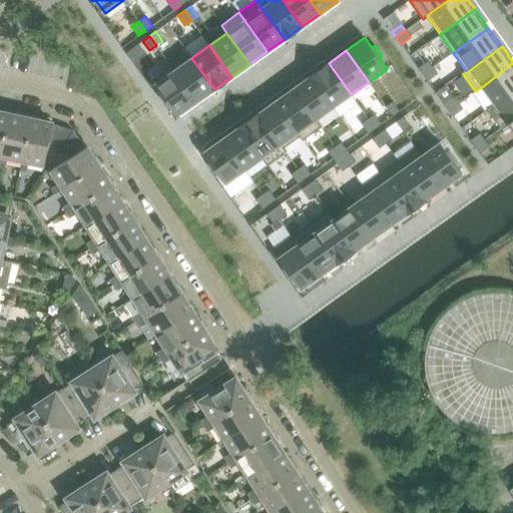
[(188,54),(171,67),(174,70),(196,102),(214,89),(191,58),(188,54)]
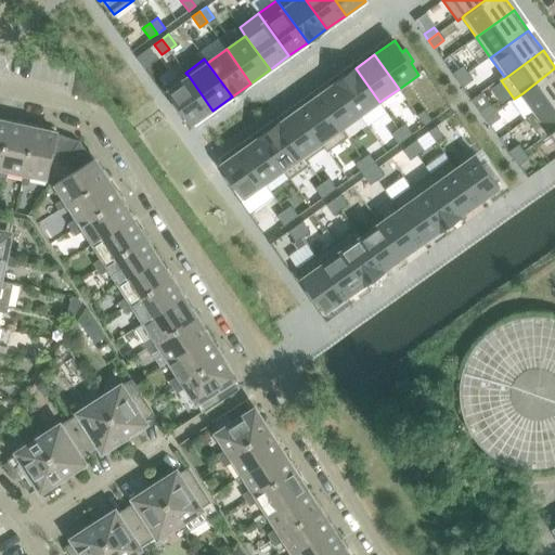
[(463,66),(454,74),(459,80),(468,73),(463,66)]
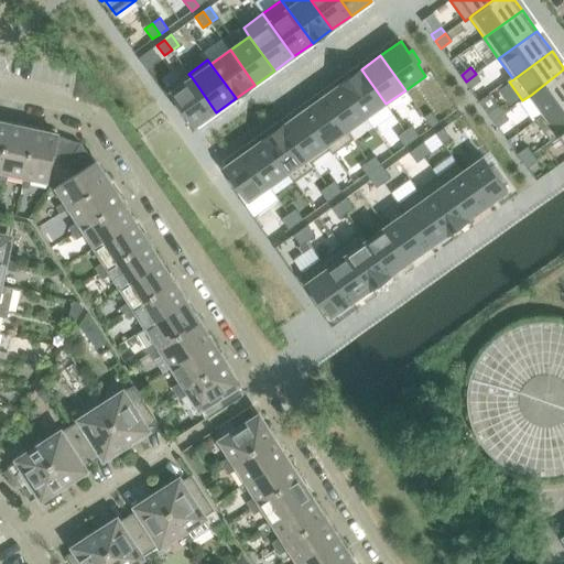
[(361,69),(342,84),(367,118),(386,104),(361,69)]
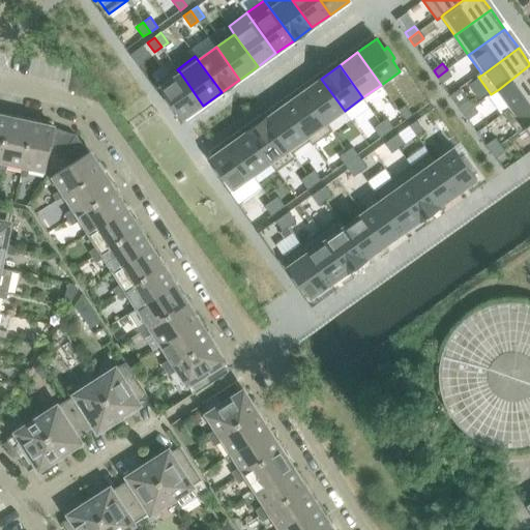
[(529,65),(499,89),(512,108),(529,94),(529,65)]
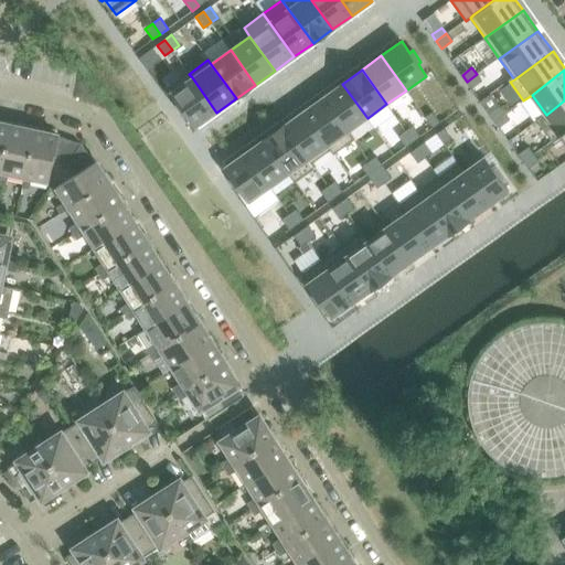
[(477,74),(467,82),(472,88),(481,82),(477,74)]
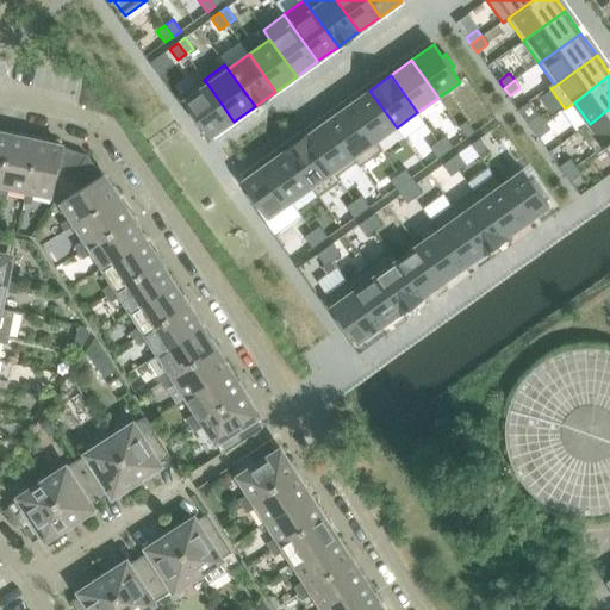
[(207,83),(185,100),(194,112),(191,114),(199,128),(203,125),(212,137),(234,122),(207,83)]
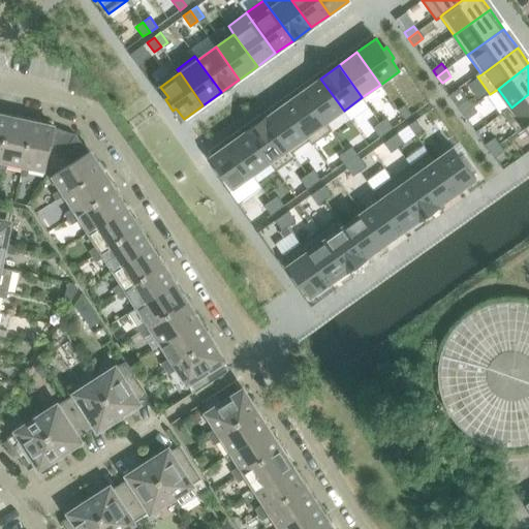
[(320,79),(302,91),(325,124),(344,111),(320,79)]
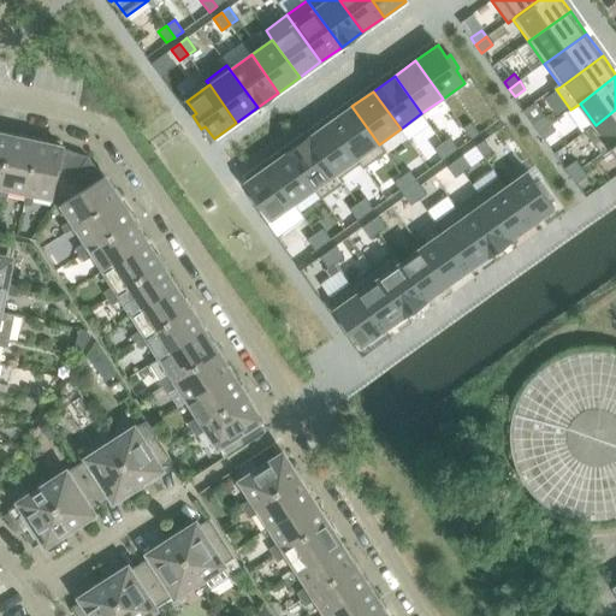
[(351,106),(331,122),(361,164),(365,169),(386,153),(379,144),(351,106)]
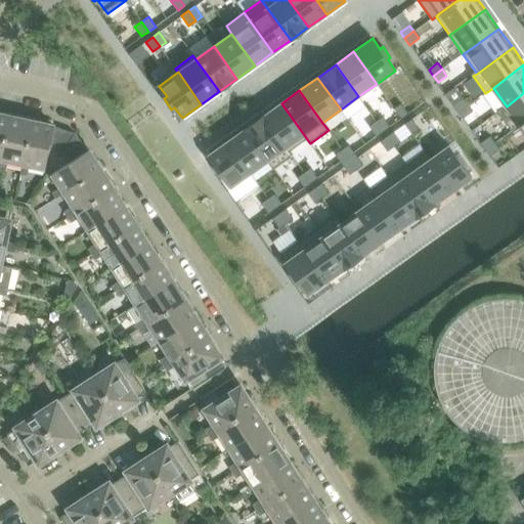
[(523,93),(507,106),(498,113),(512,131),(520,125),(523,122),(523,93)]
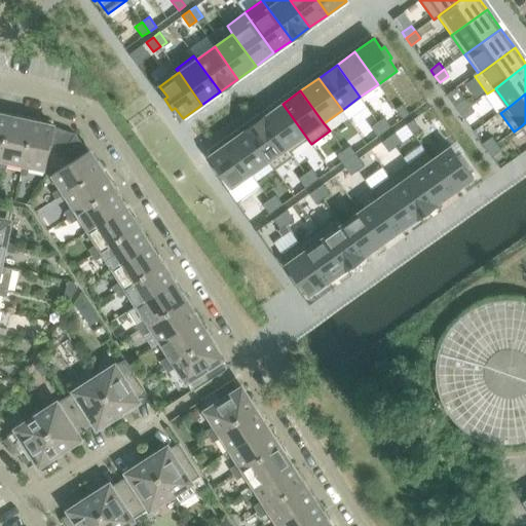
[(465,101),(456,107),(461,113),(471,107),(465,101)]
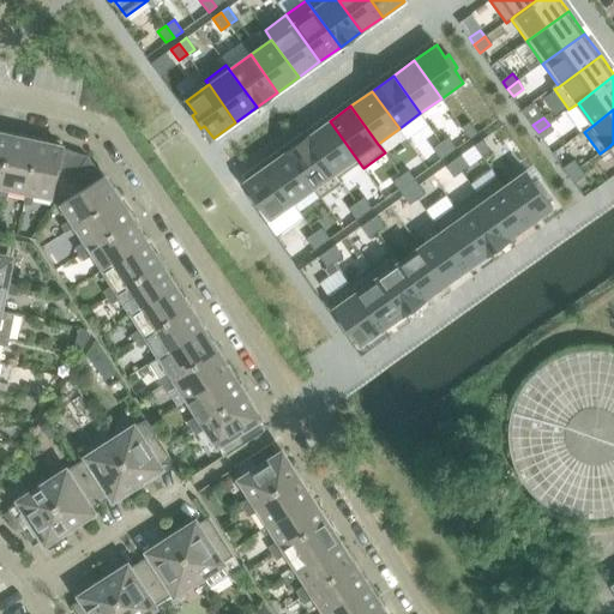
[(330,121),(308,136),(336,174),(339,179),(360,163),(330,121)]
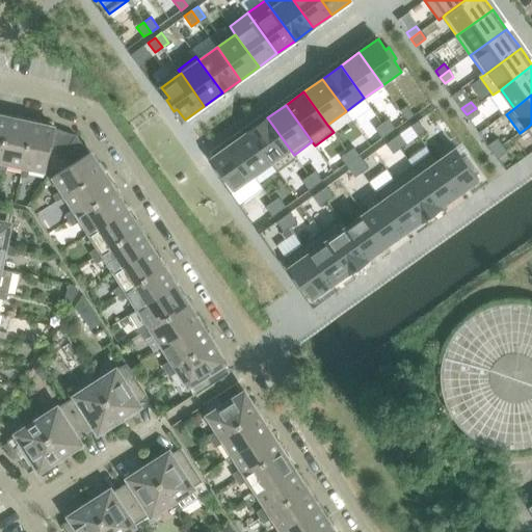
[(408,106),(401,111),(408,121),(415,115),(408,106)]
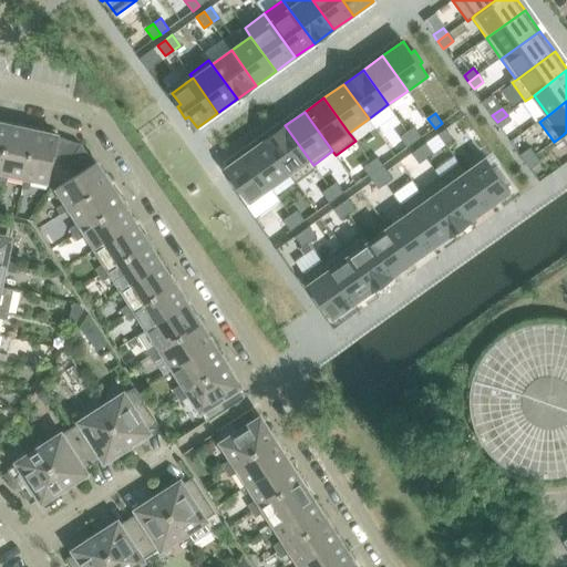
[(507,115),(497,122),(501,129),(512,122),(507,115)]
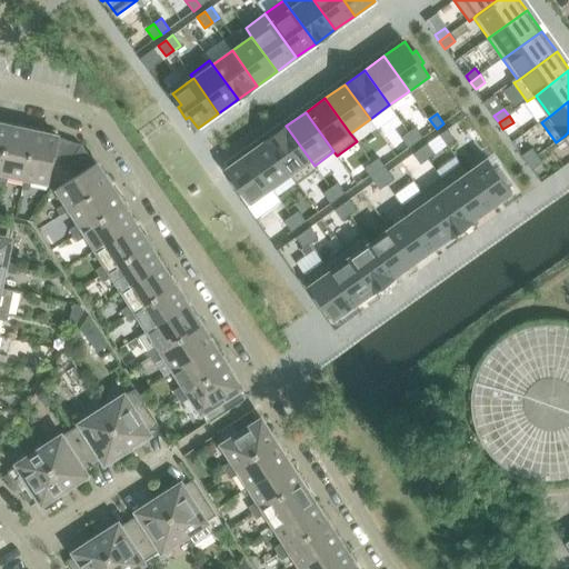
[(0,180),(11,127),(0,125),(0,180)]
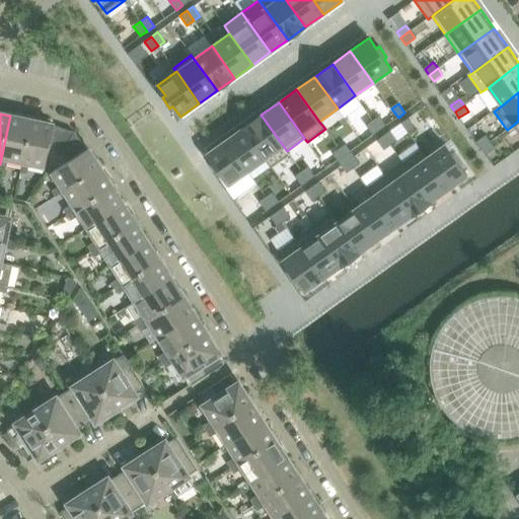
[(261,115),(243,128),(266,159),(272,167),(289,155),(287,151),(284,147),(261,115)]
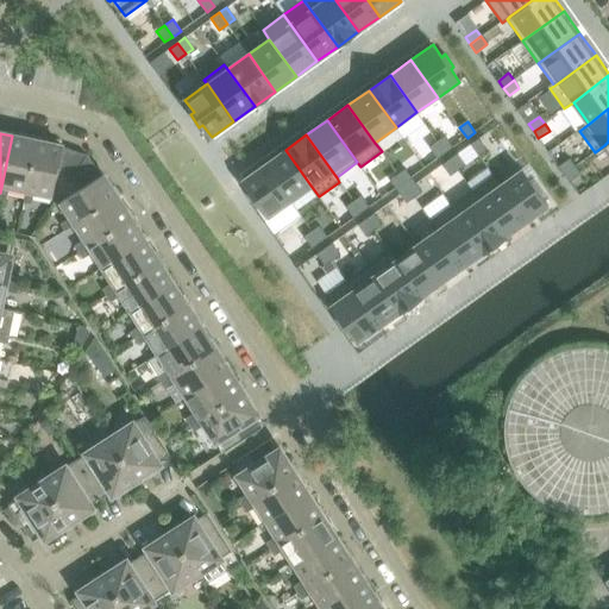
[(27,188),(37,142),(12,136),(0,193),(0,196),(7,199),(10,184),(27,188)]
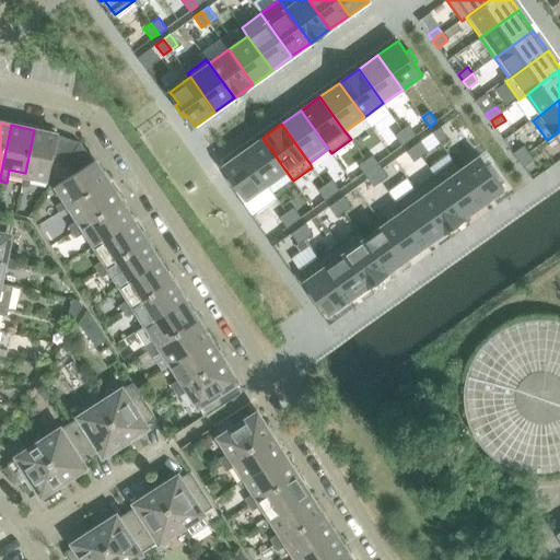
[(410,125),(403,130),(410,141),(417,136),(410,125)]
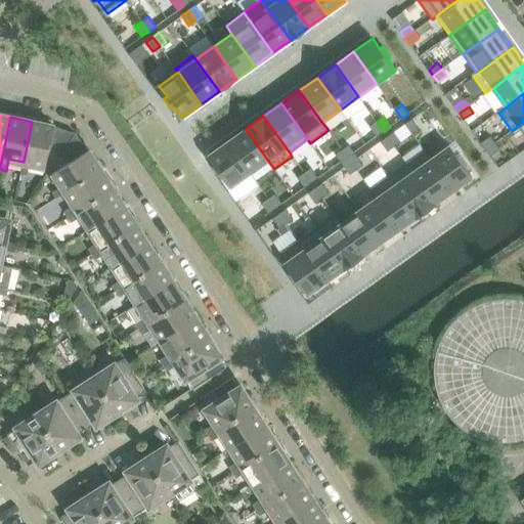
[(412,120),(406,124),(413,134),(420,130),(412,120)]
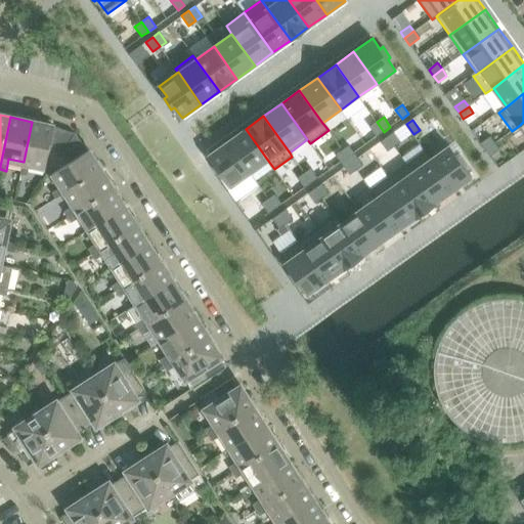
[(51,168),(75,134),(54,127),(32,122),(24,162),(20,174),(28,175),(30,164),(51,168)]
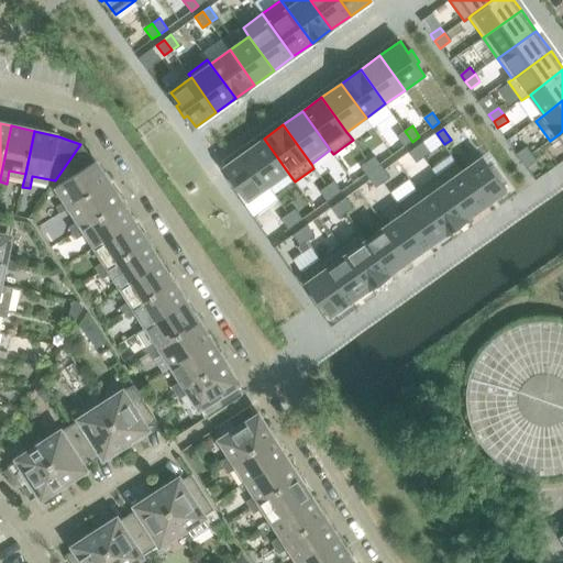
[(405,131),(398,136),(406,146),(412,142),(405,131)]
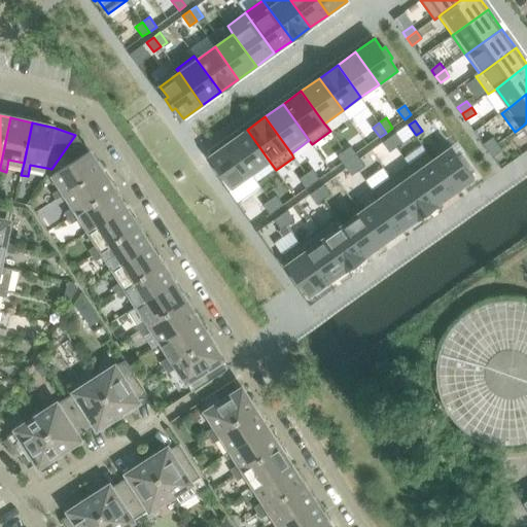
[(247,130),(229,142),(252,175),(270,162),(247,130)]
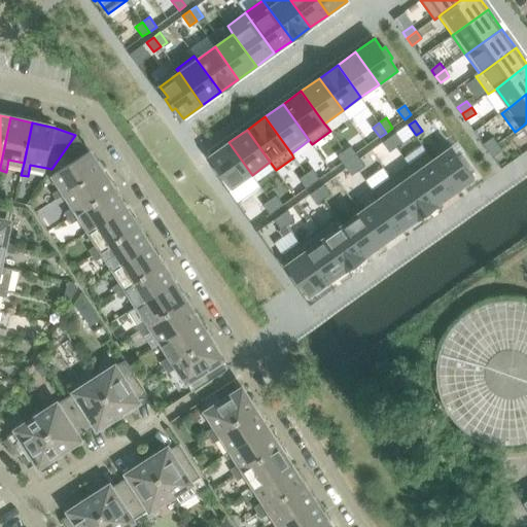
[(396,133),(390,138),(397,147),(403,143),(396,133)]
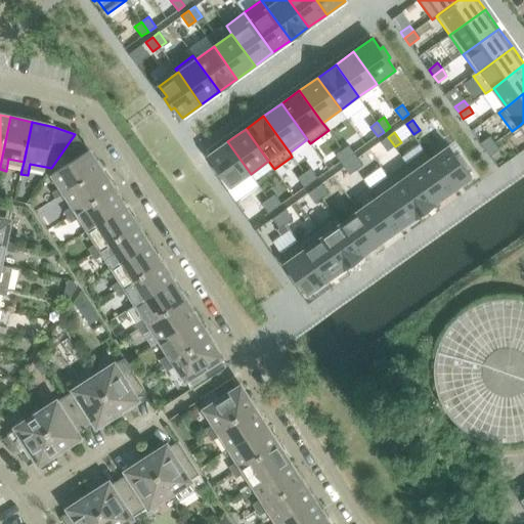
[(101,170),(98,165),(89,150),(75,134),(51,168),(62,186),(52,192),(56,199),(67,191),(81,182),(101,170)]
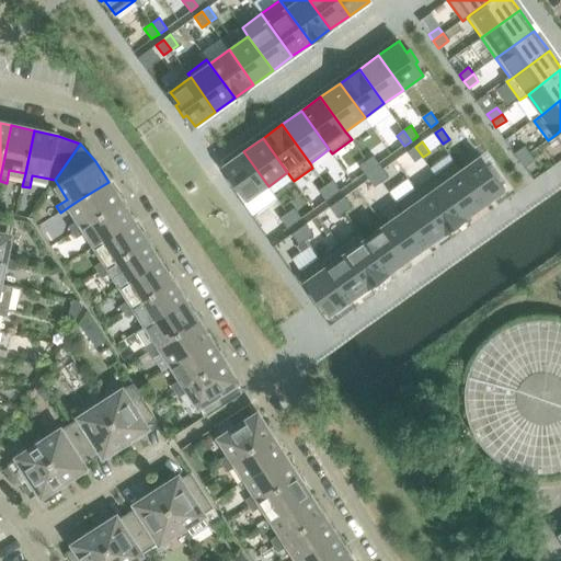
[(415,147),(408,152),(415,162),(423,157),(415,147)]
